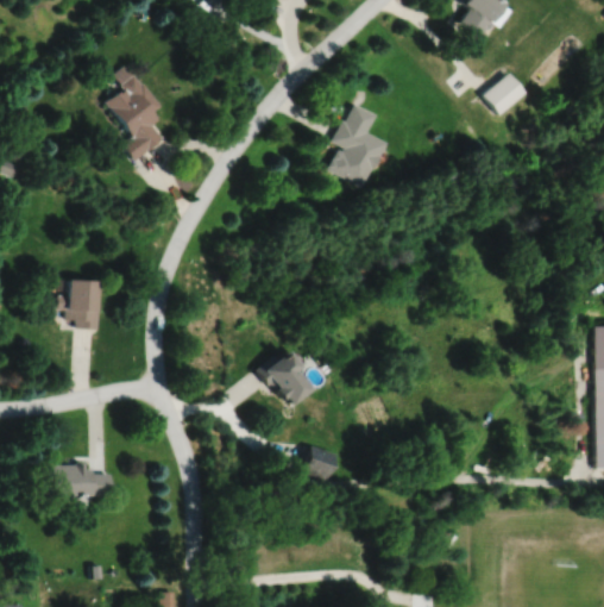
[(460,0),(460,1),(469,7),(458,22),(478,36),(483,27),(484,29),(485,27),(488,29),(491,24),(496,26),(508,10),(501,5),(503,2),(499,0),(460,0)]
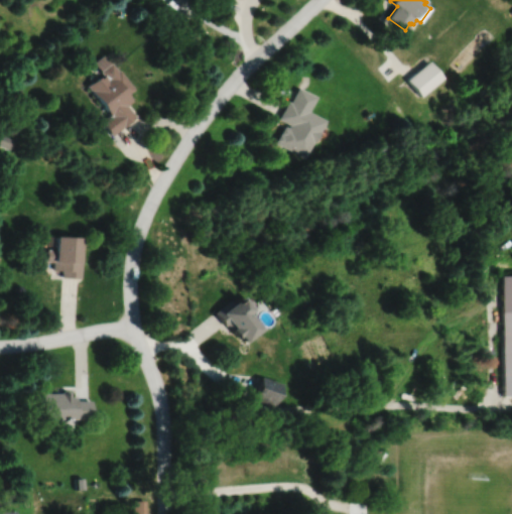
[(106,55),(97,62),(103,72),(106,76),(102,79),(101,77),(90,86),(112,115),(103,122),(114,136),(138,117),(129,106),(135,101),(130,95),(137,90),(122,71),(120,72),(114,62),(113,63),(106,55)]
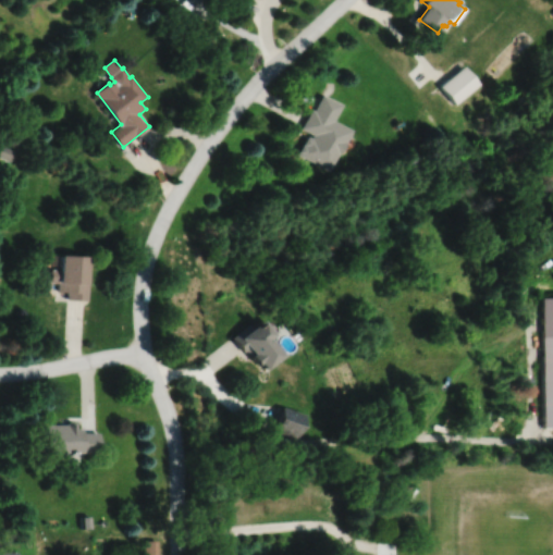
[(467,66),(443,86),(458,105),(482,85),(467,66)]
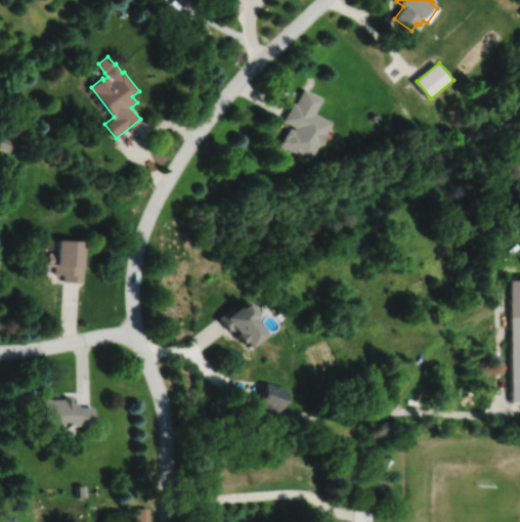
[(304,89),(296,104),(294,102),(285,121),(296,127),(295,130),(292,128),(283,145),(311,161),(332,123),(314,114),(321,98),(304,89)]
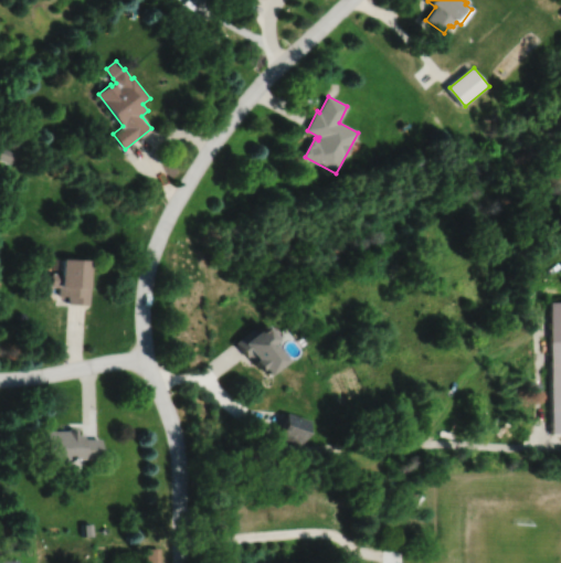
[(9,97),(9,113),(25,113),(25,98),(9,97)]
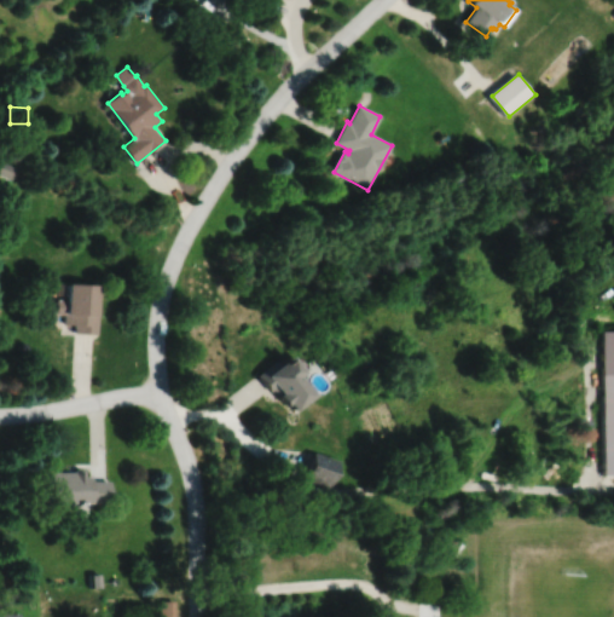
[(0,174),(16,180),(19,168),(0,161),(0,174)]
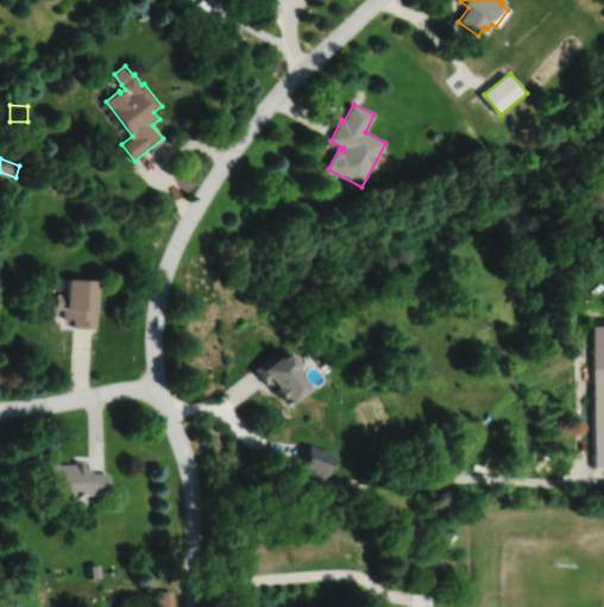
[(69,281),(68,295),(58,295),(57,311),(67,311),(67,320),(77,321),(76,329),(98,330),(100,292),(98,292),(99,282),(69,281)]
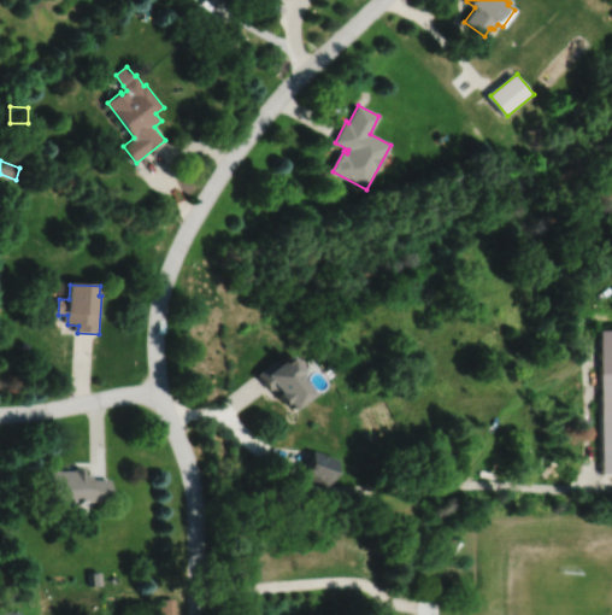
[(611,331),(601,332),(605,475),(611,475),(611,331)]
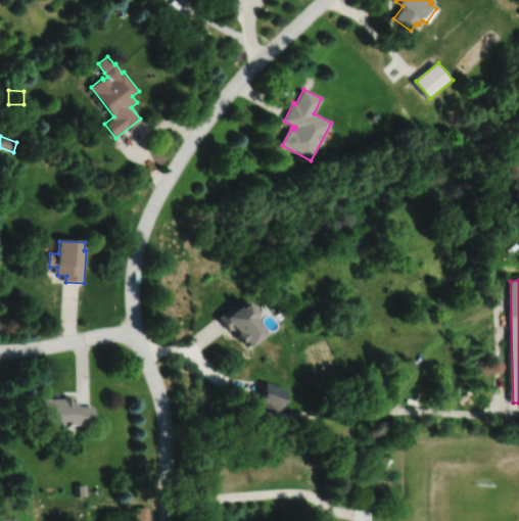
[(218,318),(229,332),(231,330),(235,335),(234,336),(241,344),(243,342),(248,349),(265,336),(251,320),(255,317),(244,302),(236,310),(233,306),(218,318)]
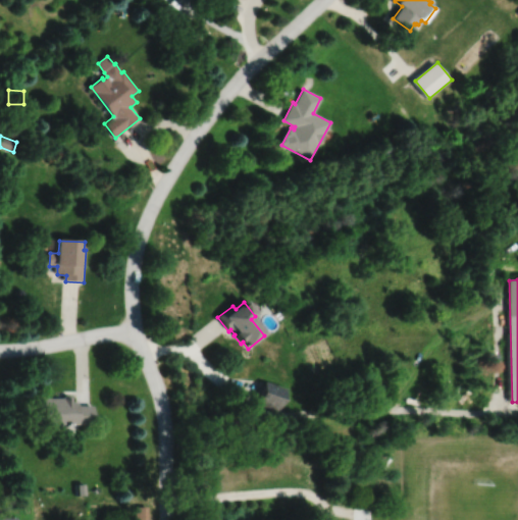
[(265,382),(258,405),(279,412),(287,390),(265,382)]
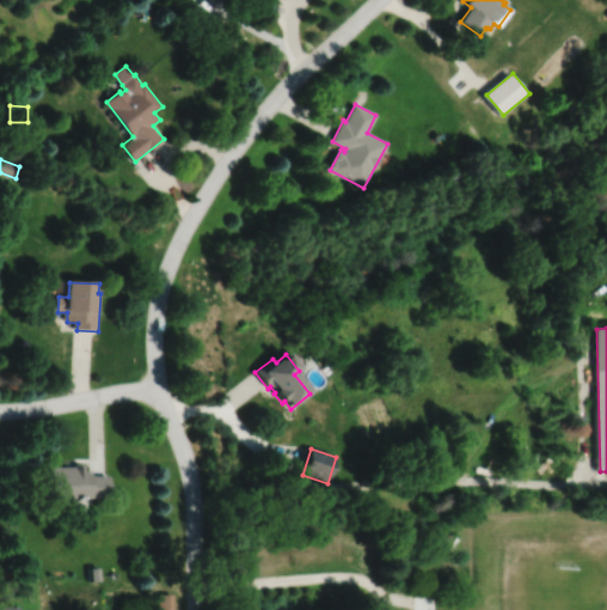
[(86,468),(86,473),(93,473),(93,477),(111,477),(111,499),(77,499),(77,504),(53,504),(53,469),(75,469),(79,464),(84,464),(86,468)]
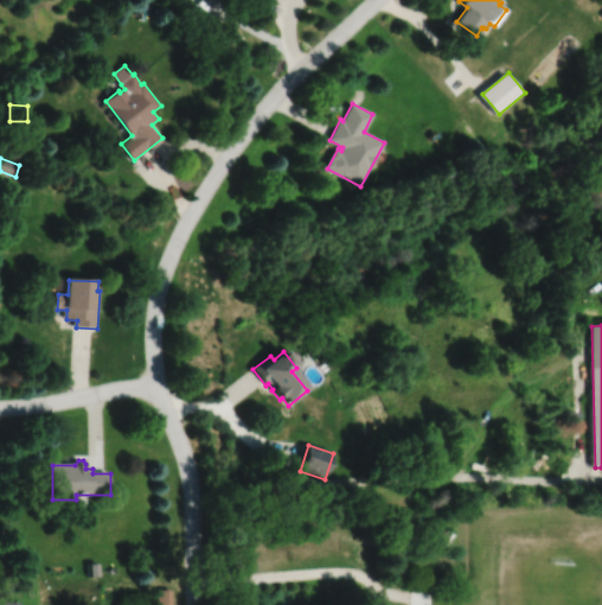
[(90,564),(91,579),(102,578),(101,564),(90,564)]
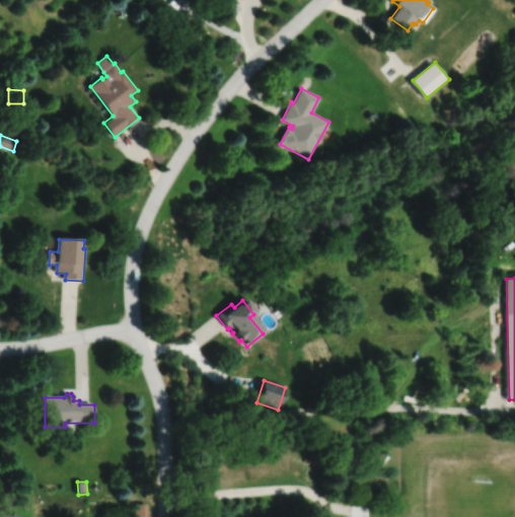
[(137,503),(137,516),(149,516),(149,503),(137,503)]
